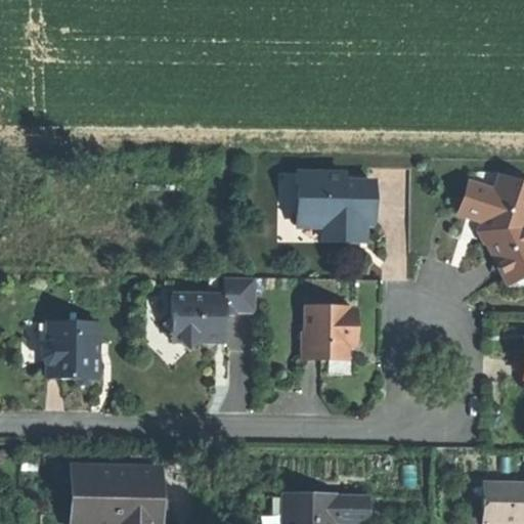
[(360,217),(375,218),(375,181),(344,180),(345,173),(295,173),(294,218),(323,218),(323,232),(342,232),(359,232),(360,217)]
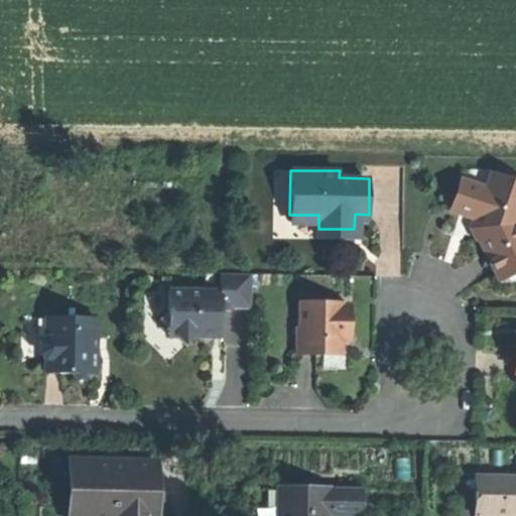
[(515,182),(494,175),(488,189),(463,180),(453,210),(478,218),(483,234),(479,242),(486,255),(494,271),(506,272),(515,268),(515,182)]
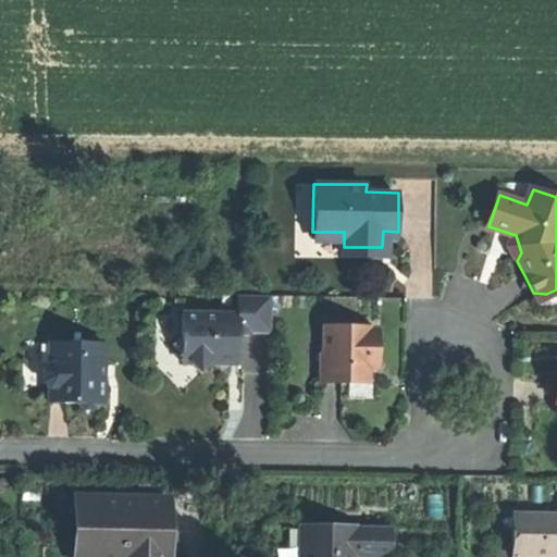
[(239,335),(271,335),(272,296),(238,296),(238,316),(182,314),(182,336),(173,346),(182,355),(182,363),(190,363),(199,373),(209,364),(222,364),(239,364),(239,335)]
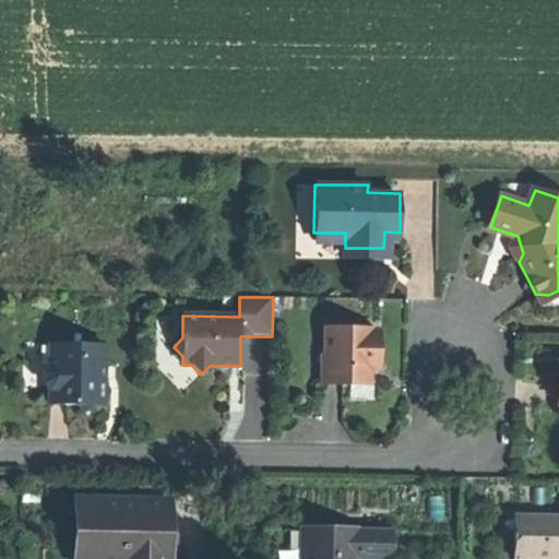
[(369,363),(379,363),(379,331),(369,331),(369,326),(326,326),(326,353),(320,353),(320,380),(341,380),(369,381),(369,363)]
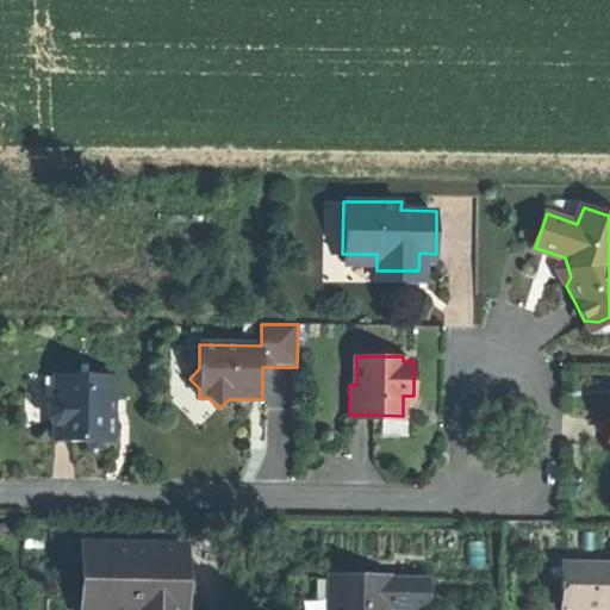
[(114,411),(110,411),(111,390),(114,390),(116,375),(54,373),(54,394),(48,402),(48,415),(53,423),(51,439),(73,440),(83,440),(91,444),(105,446),(113,440),(114,411)]
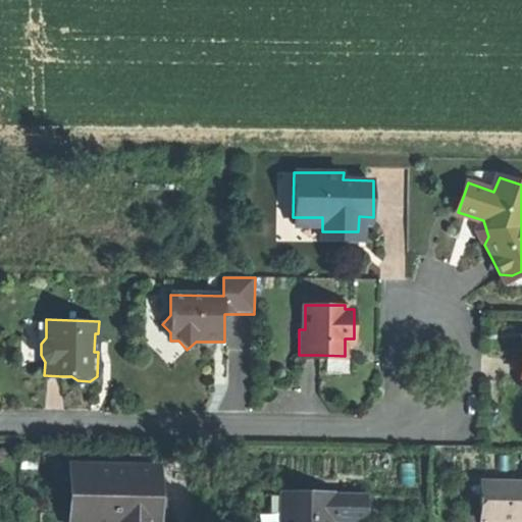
[(159,521),(159,469),(72,469),(71,521),(159,521)]
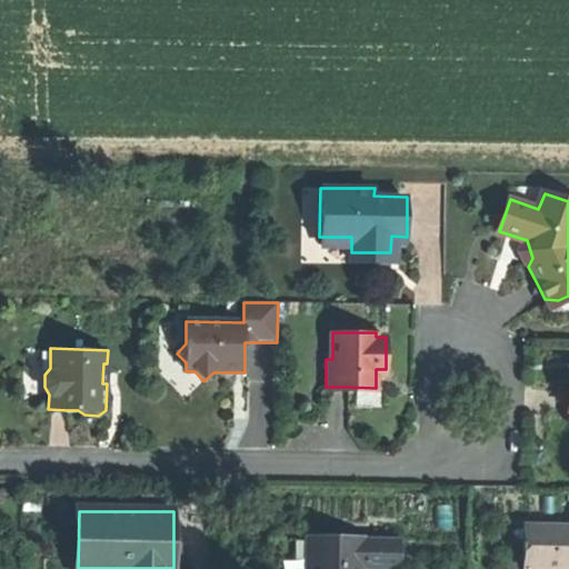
[(568,567),(568,523),(523,523),(523,567),(552,567),(568,567)]
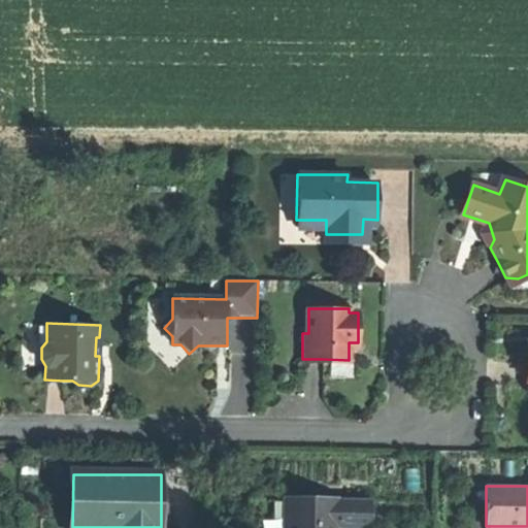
[(333,527),(334,526),(334,502),(283,501),(282,527),(333,527)]
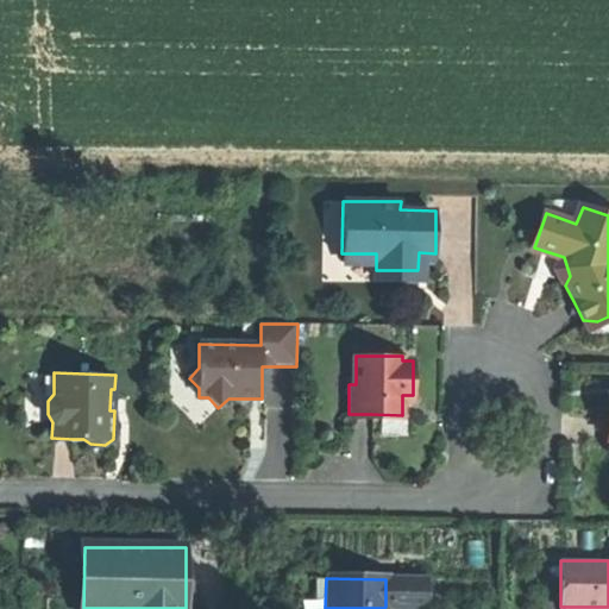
[(427,579),(385,579),(385,607),(427,608),(427,579)]
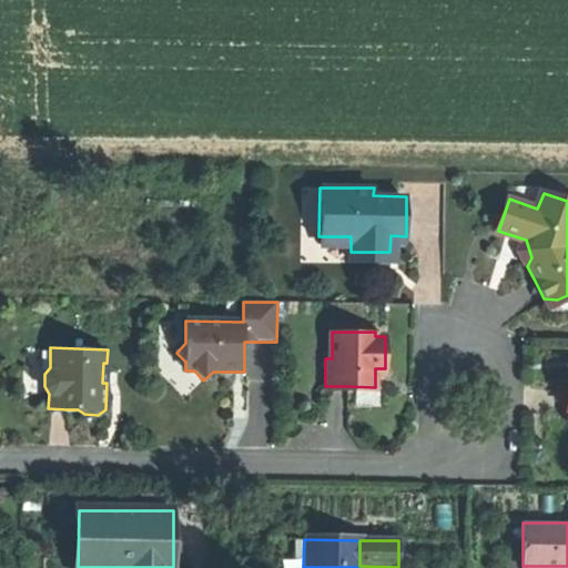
All buildings are outlined.
